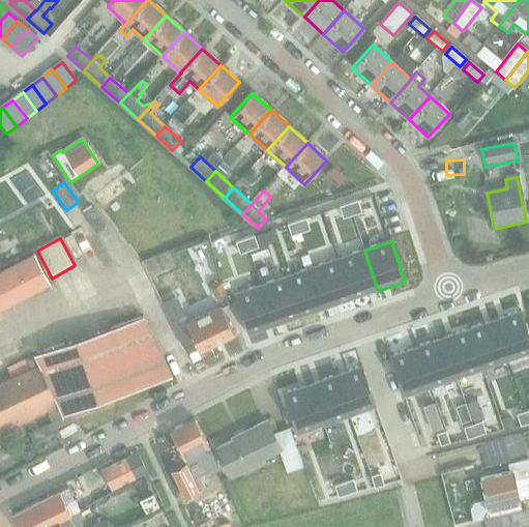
[(251,271),(273,266),(269,250),(246,255),(251,271)]
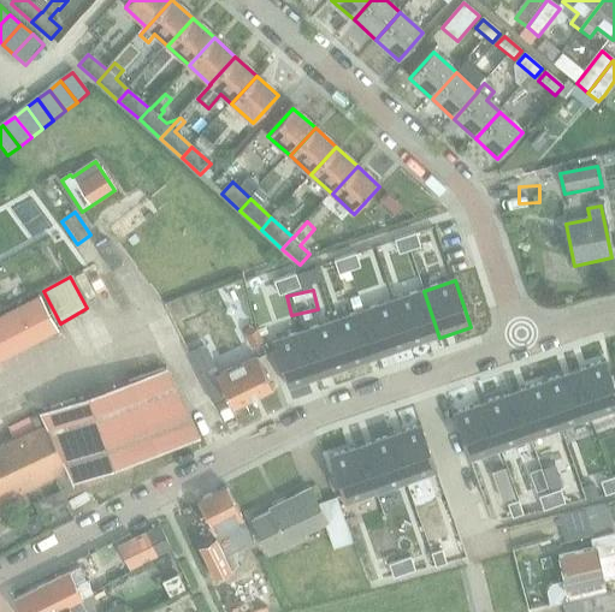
[(424,291),(394,302),(409,348),(439,338),(424,291)]
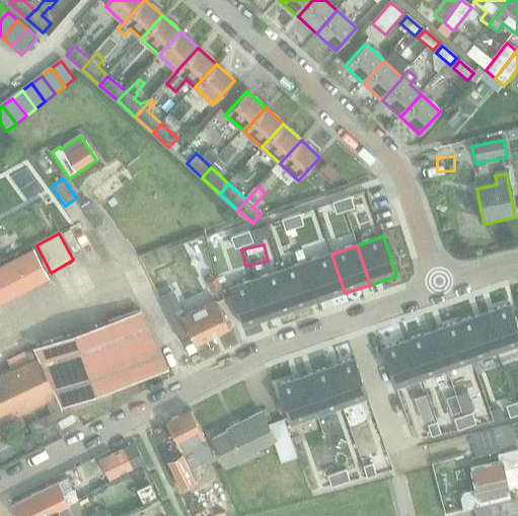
[(0,268),(0,305),(49,279),(32,250),(0,268)]
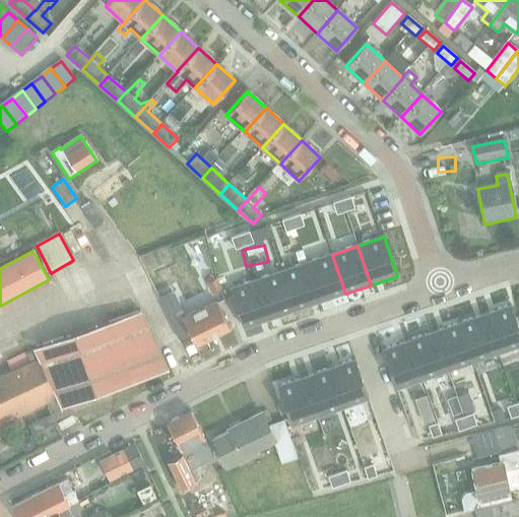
[(332,255),(307,263),(320,303),(345,294),(332,255)]
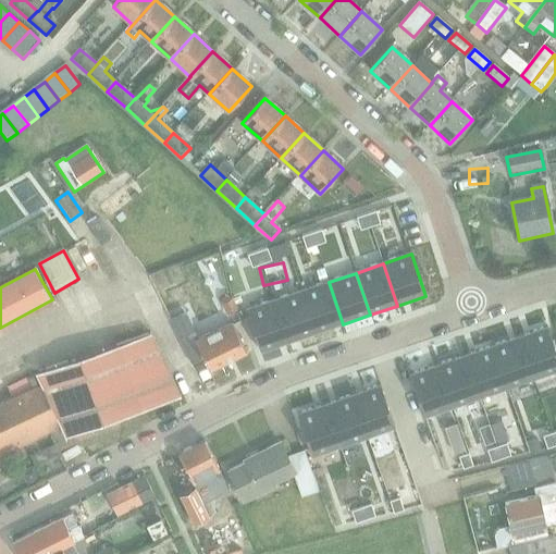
[(329,282),(301,292),(316,333),(343,324),(329,282)]
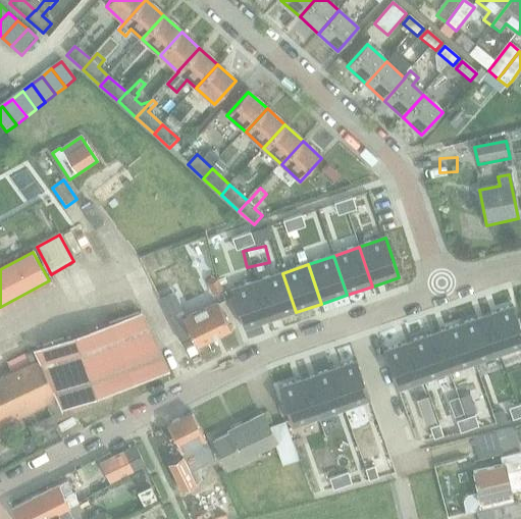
[(282,273),(257,281),(270,321),(296,312),(282,273)]
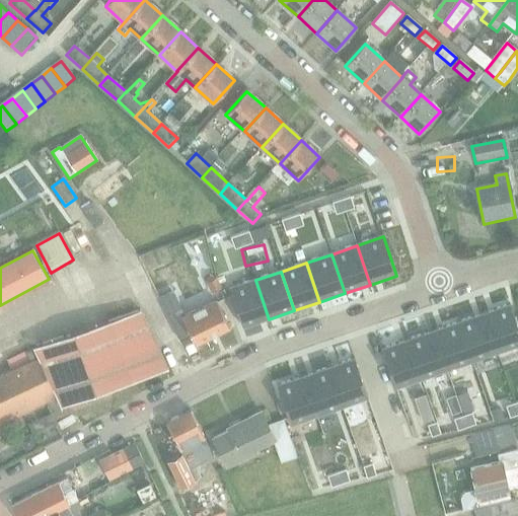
[(255,280),(229,289),(243,328),(269,319),(255,280)]
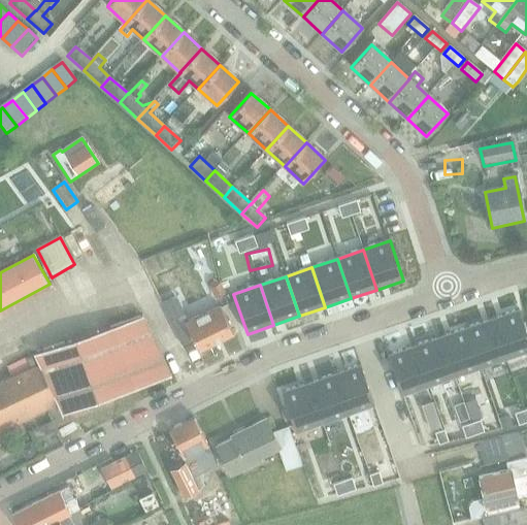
[(195,342),(200,352),(233,334),(219,307),(175,331),(184,349),(195,342)]
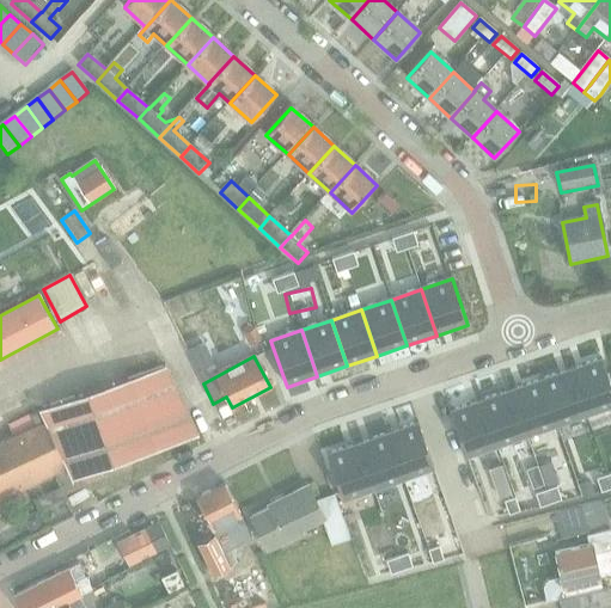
[(610,385),(602,360),(570,370),(587,417),(610,407),(610,385)]
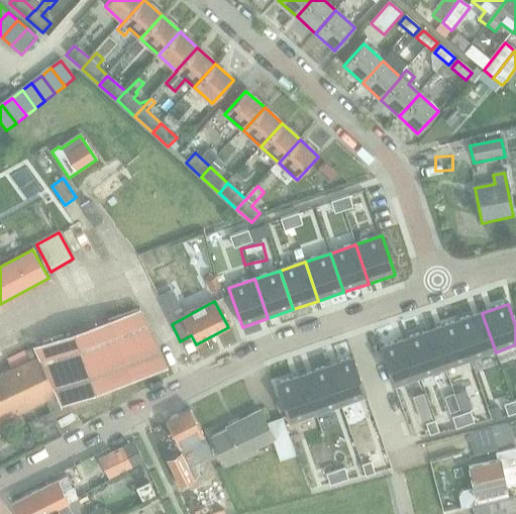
[(0,423),(57,397),(61,406),(167,369),(139,310),(33,347),(38,358),(0,377),(0,423)]
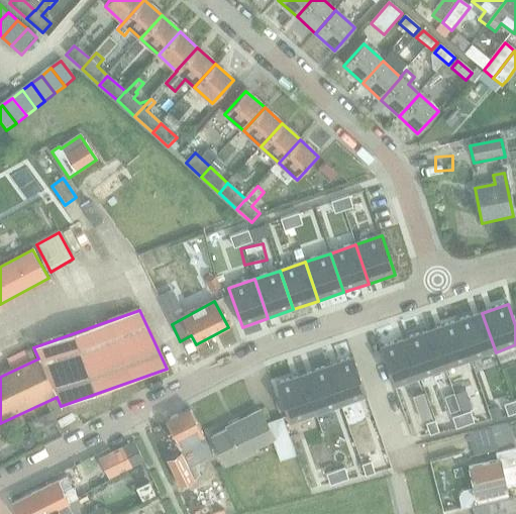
[(482,313),(457,322),(471,361),(496,352),(482,313)]
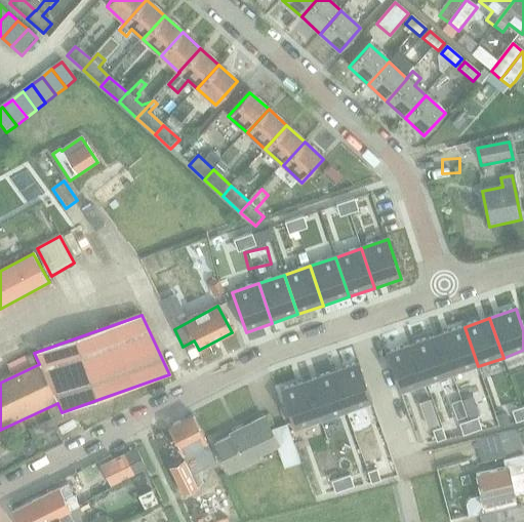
[(465,327),(439,336),(452,375),(478,366),(465,327)]
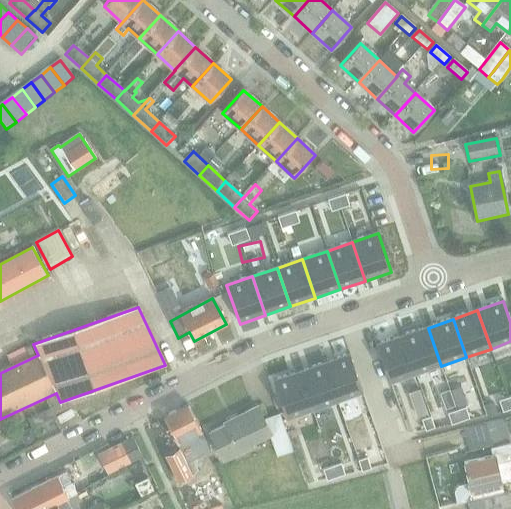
[(428,328),(403,336),(416,375),(441,366),(428,328)]
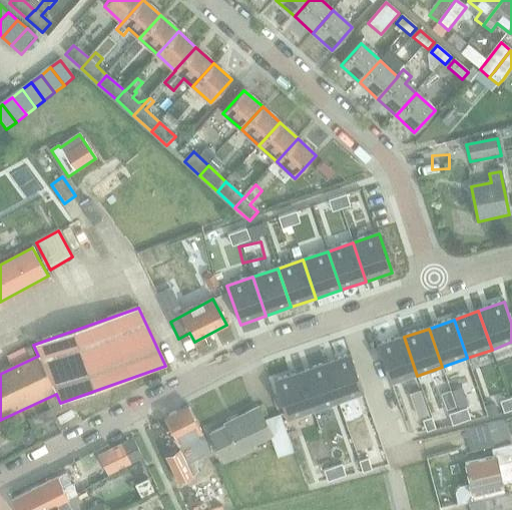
[(404,337),(378,346),(391,385),(417,376),(404,337)]
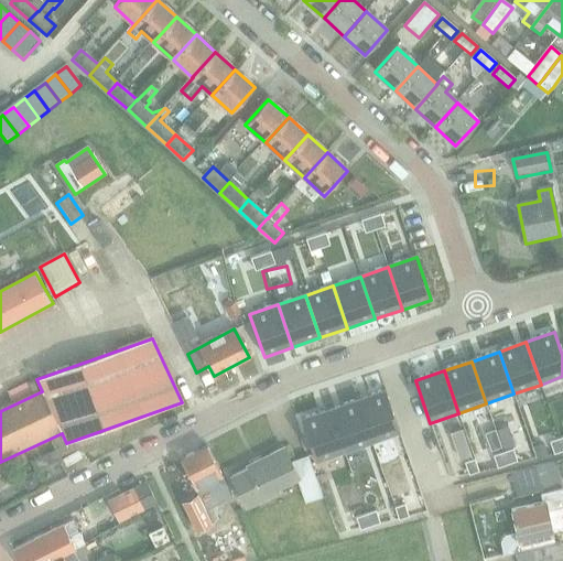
[(386,391),(357,401),(372,443),(400,433),(386,391)]
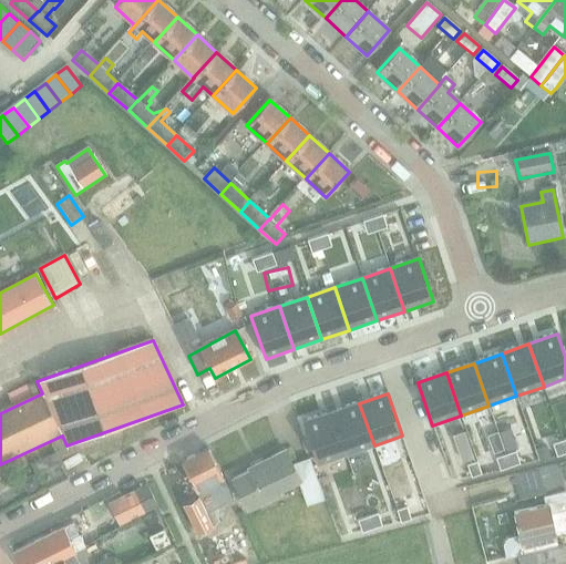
[(359,403),(331,412),(347,455),(374,445),(359,403)]
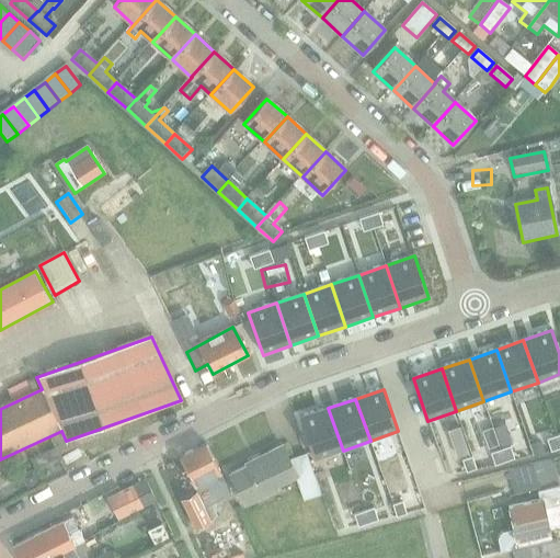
[(328,408),(300,418),(315,460),(343,451),(328,408)]
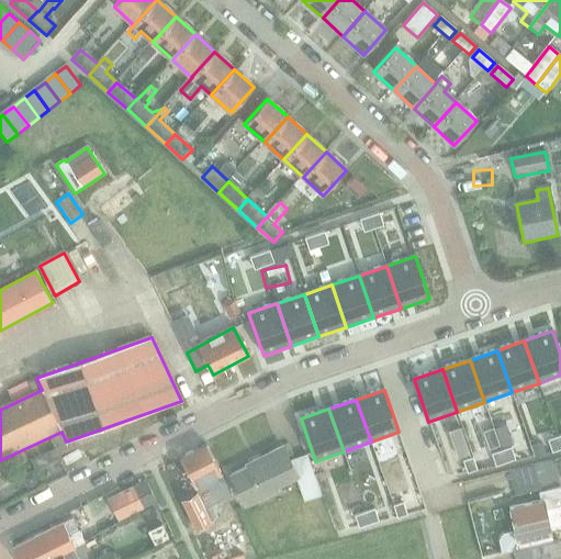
[(531,416),(523,417),(526,440),(536,439),(531,416)]
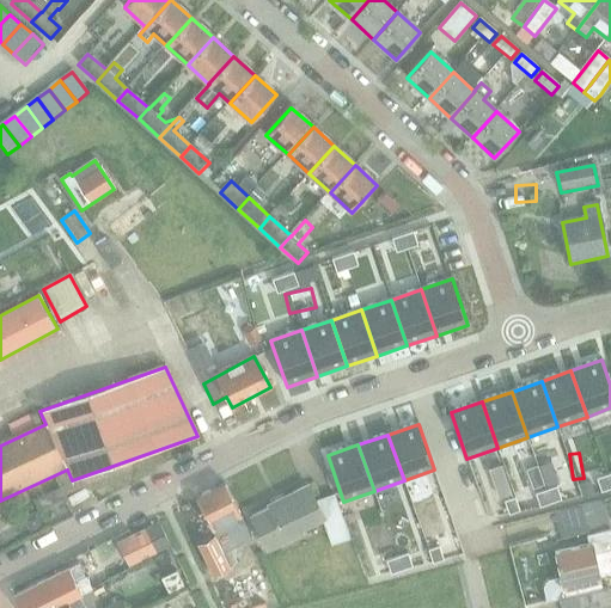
[(225,485),(196,499),(215,538),(200,546),(214,576),(232,567),(224,552),(251,539),(225,485)]
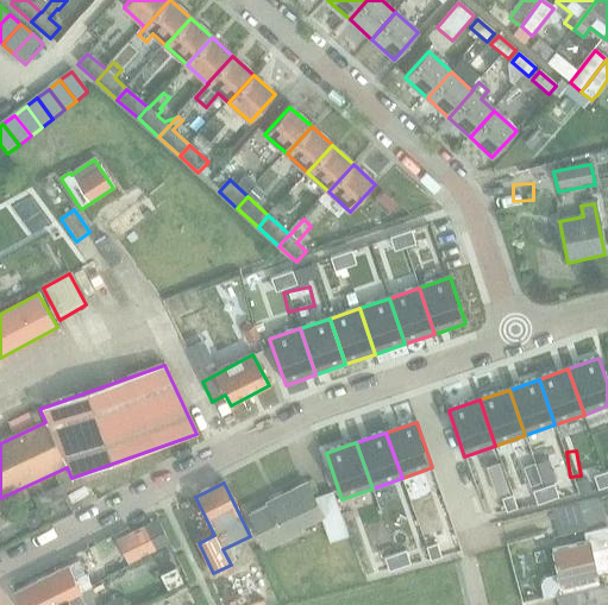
[(332,492),(314,500),(307,485),(284,496),(286,498),(251,515),(267,547),(304,529),(302,527),(324,517),(333,546),(349,539),(332,492)]
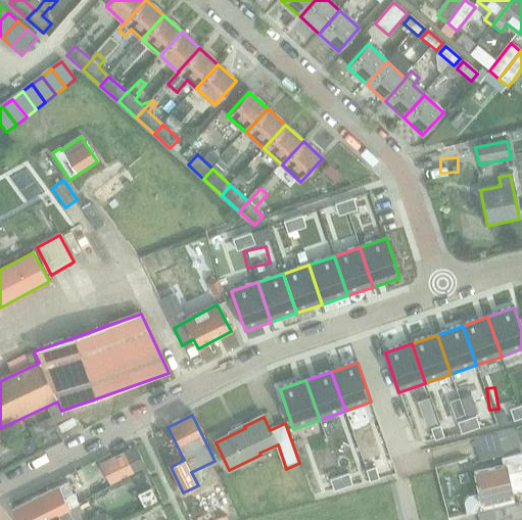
[(521,445),(518,428),(494,433),(503,466),(474,473),(478,493),(467,497),(464,503),(467,515),(478,512),(491,510),(505,506),(515,504),(512,492),(521,489),(521,445)]
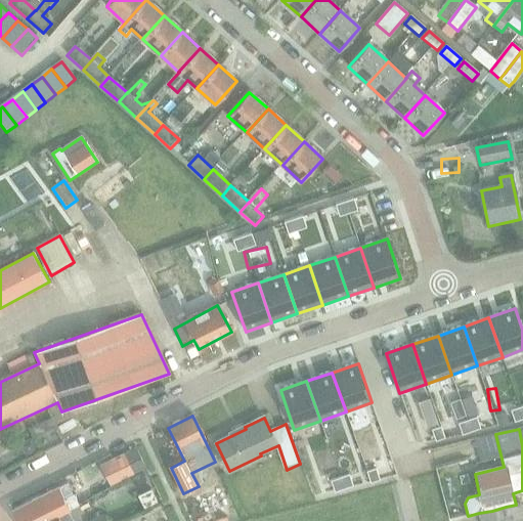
[(125,456),(134,474),(146,469),(136,449),(125,456)]
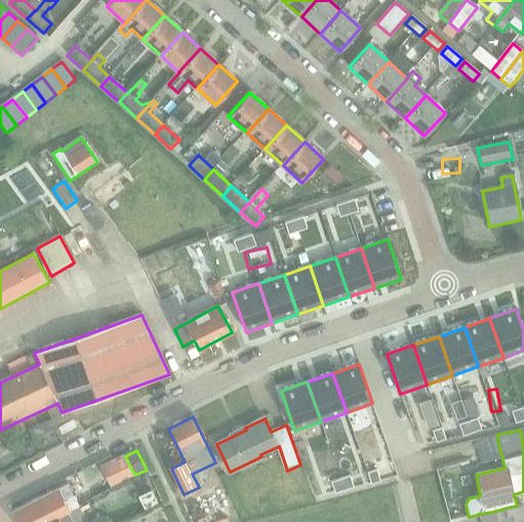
[(125,456),(114,462),(118,471),(108,476),(112,486),(134,475),(125,456)]
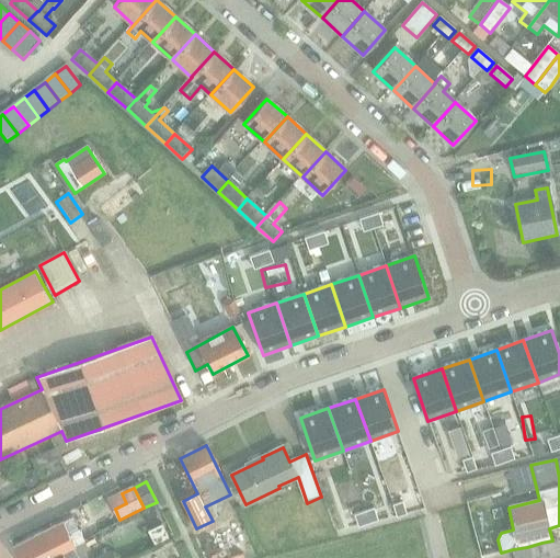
[(45,532),(13,548),(18,557),(52,557),(72,547),(84,541),(79,531),(70,535),(63,523),(46,532),(45,532)]
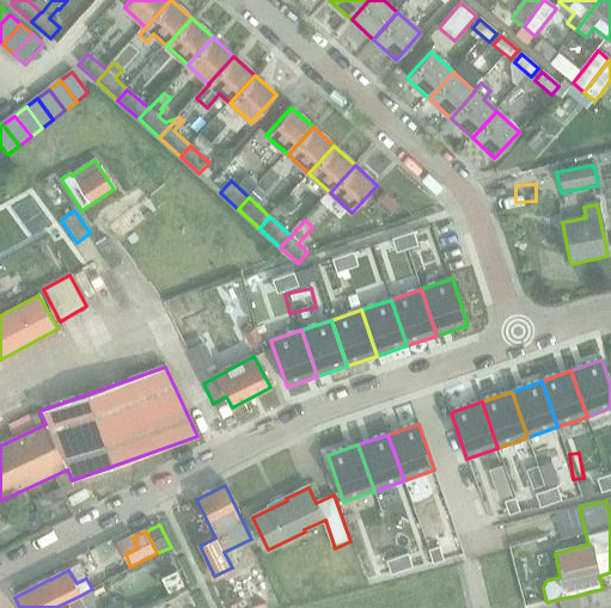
[(591,591),(594,607),(610,603),(610,599),(608,588),(603,589),(591,591)]
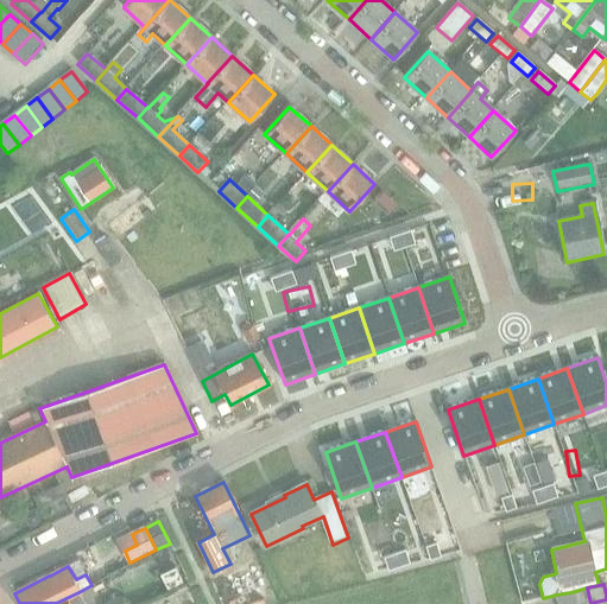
[(590,603),(587,587),(571,592),(574,603),(590,603)]
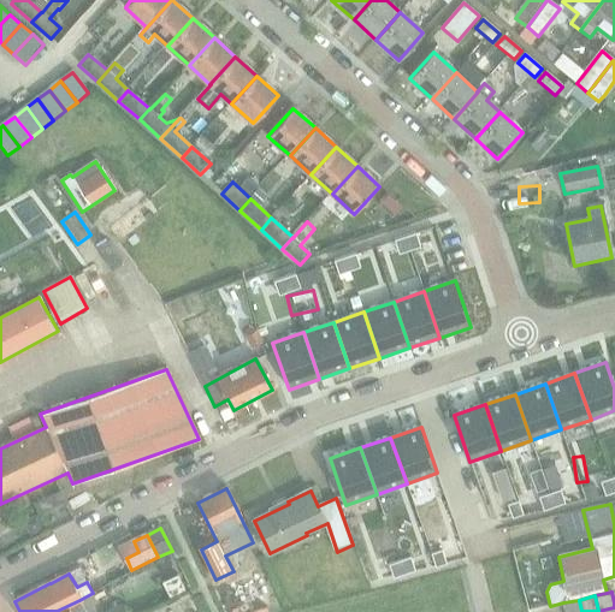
[(80,600),(57,611),(86,611),(80,600)]
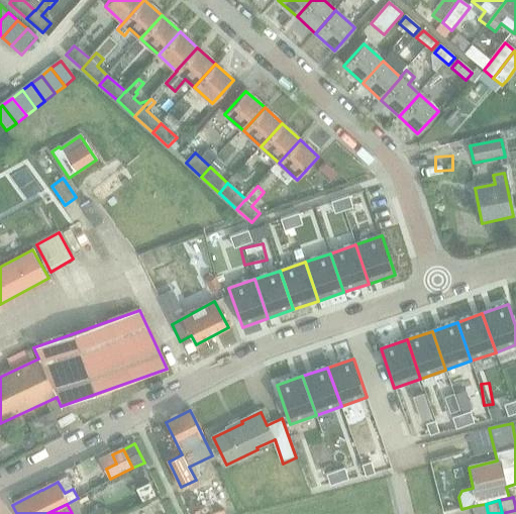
[(488,513),(486,504),(473,506),(474,513),(488,513)]
